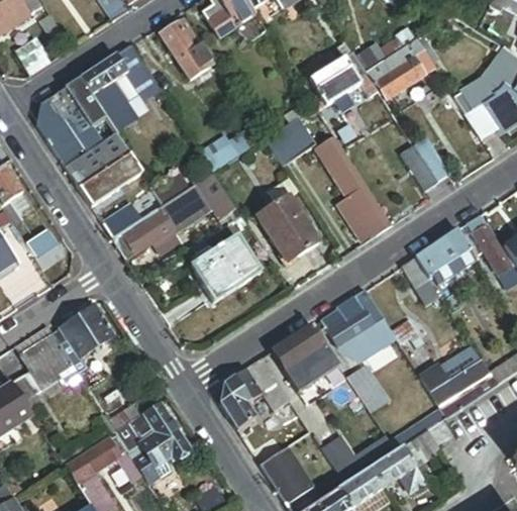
[(0,0),(0,31),(40,6),(36,0),(0,0)]
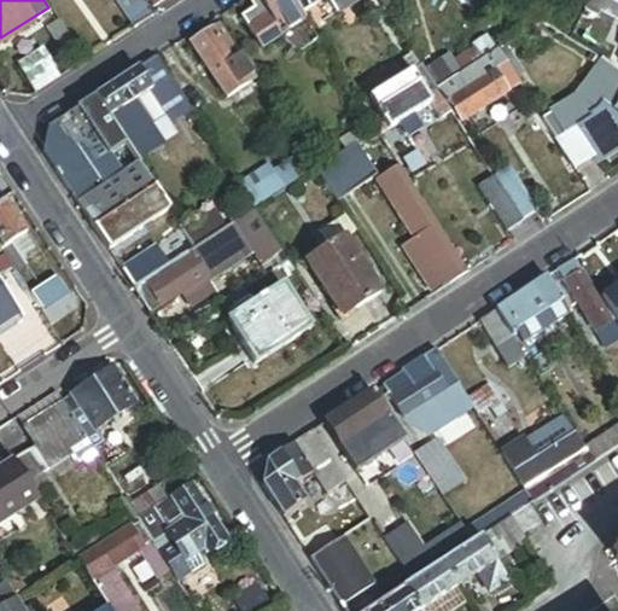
[(134,23),(157,9),(151,0),(118,0),(134,23)]
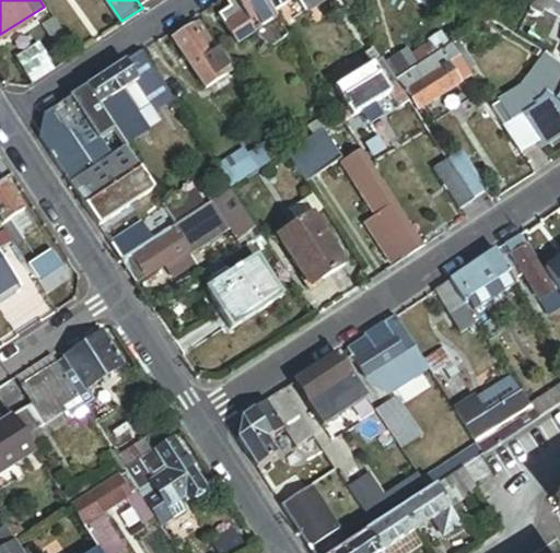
[(272,8),(267,0),(228,0),(231,4),(219,12),(237,40),(277,14),(272,8)]
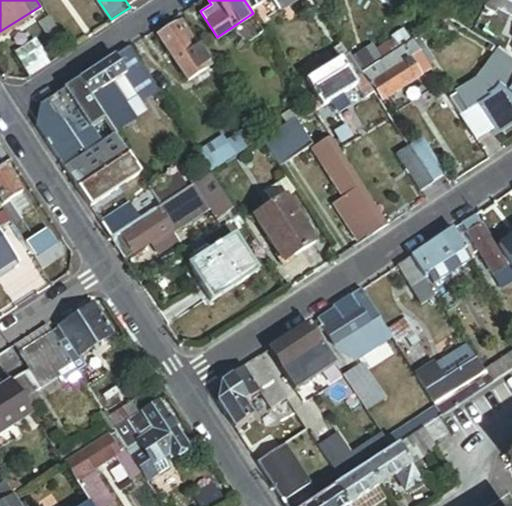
[(244,0),(249,7),(259,0),(276,0),(281,8),(293,0),(244,0)]
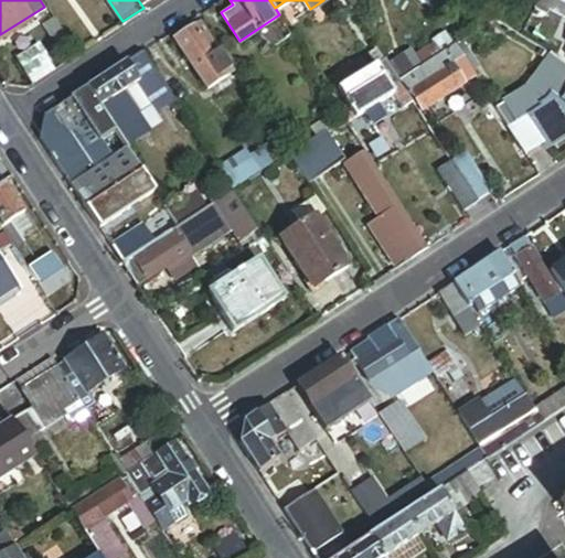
[(564,11),(564,0),(539,0),(564,13),(564,11)]
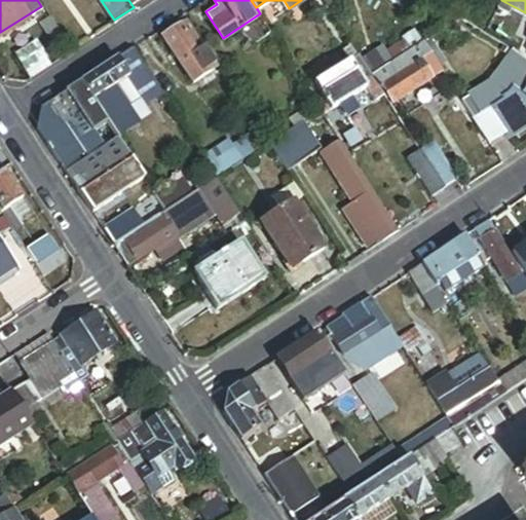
[(59,43),(67,37),(51,13),(43,20),(59,43)]
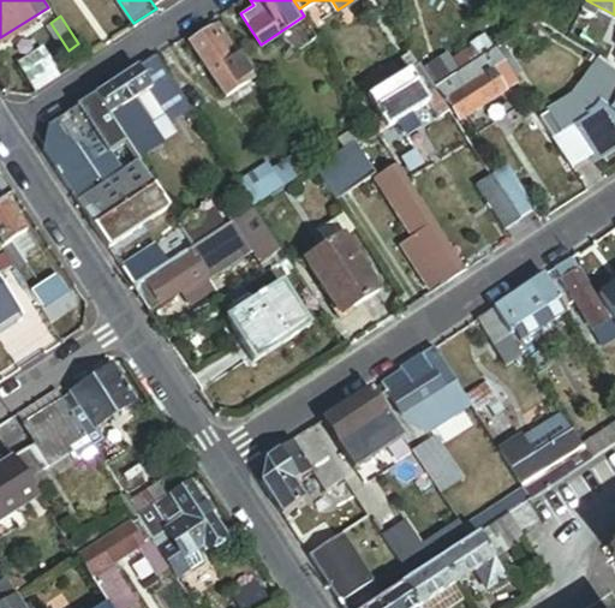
[(240,51),(219,18),(190,37),(226,93),(248,79),(233,55),(240,51)]
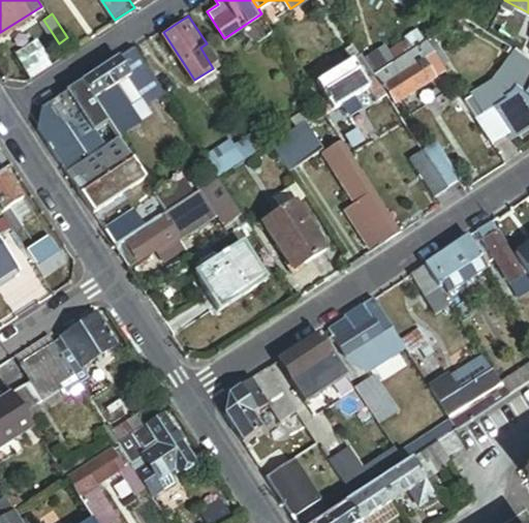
[(435,34),(426,39),(427,41),(440,62),(449,57),(435,34)]
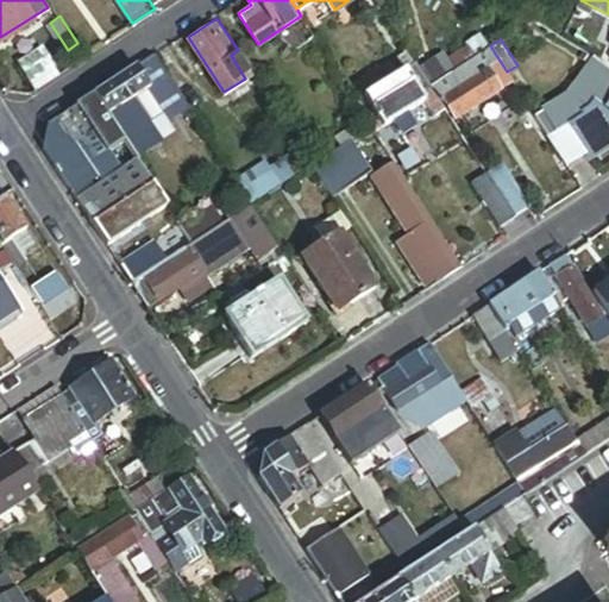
[(456,50),(464,62),(473,56),(465,44),(456,50)]
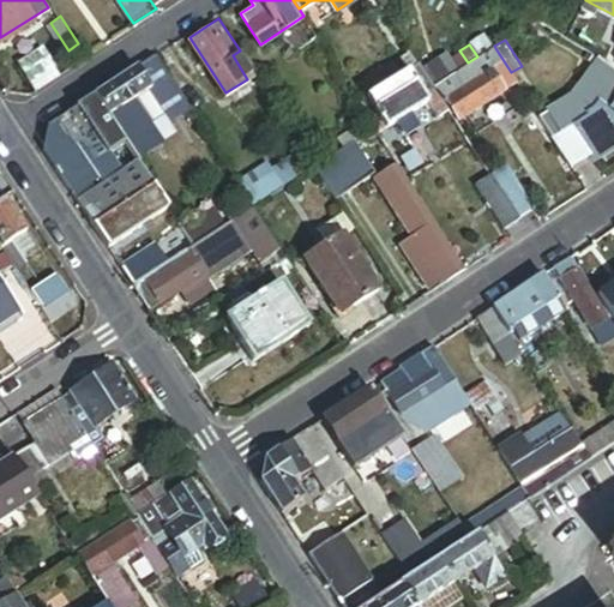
[(29,76),(52,61),(42,46),(18,61),(29,76)]
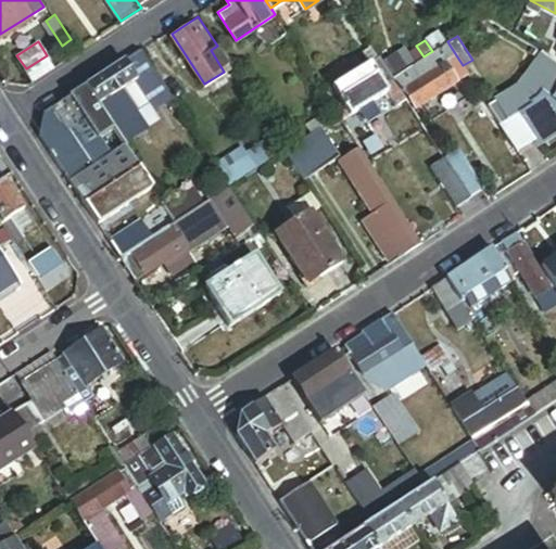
[(555,60),(530,42),(520,56),(527,62),(521,69),(527,74),(522,79),(555,101),(555,60)]
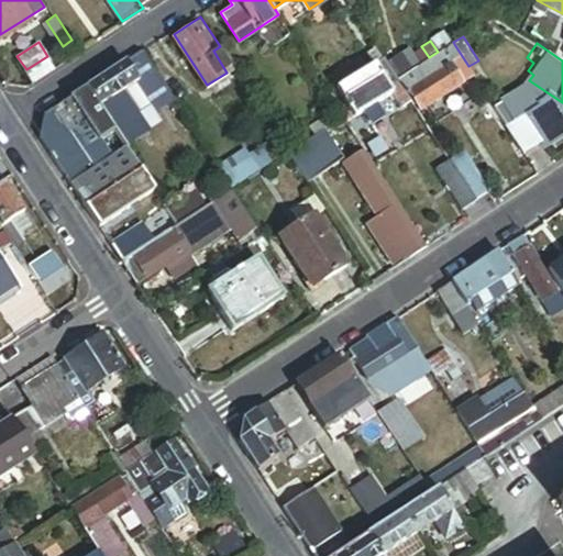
[(419,66),(418,65),(397,78),(406,90),(408,89),(419,107),(472,71),(468,66),(454,44),(419,66)]
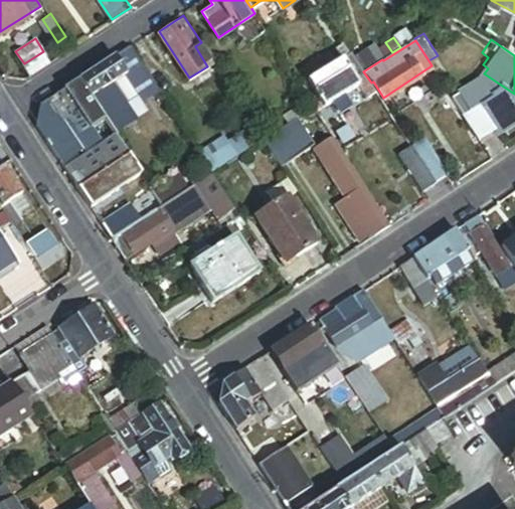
[(342,41),(333,47),(339,57),(348,51),(342,41)]
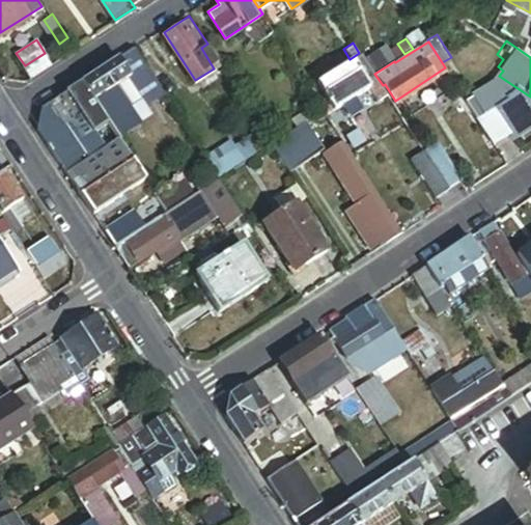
[(374,74),(394,61),(404,54),(397,44),(367,63),(374,74)]
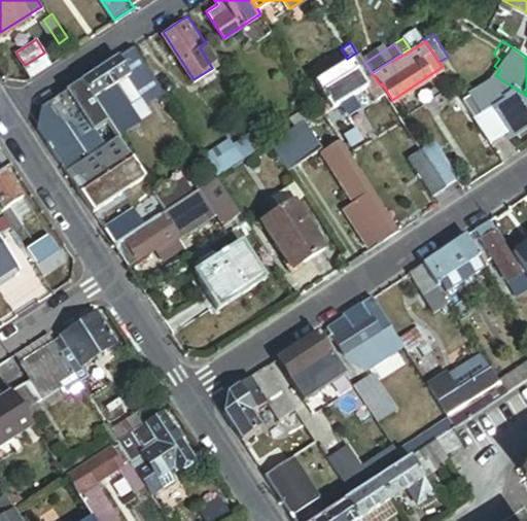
[(163,90),(133,44),(80,78),(114,130),(117,134),(139,119),(129,104),(114,82),(129,73),(142,95),(146,101),(163,90)]
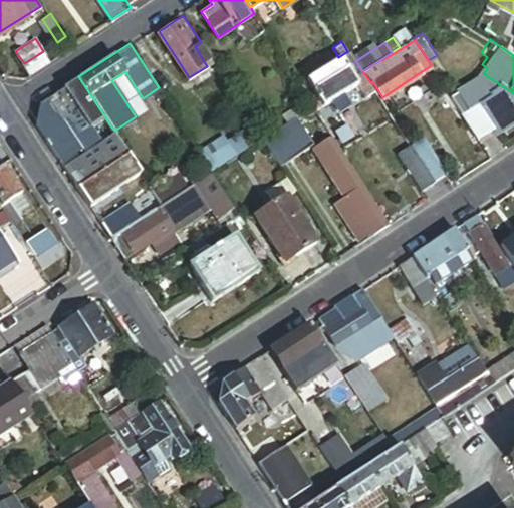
[(332,47),(322,54),(328,64),(338,57),(332,47)]
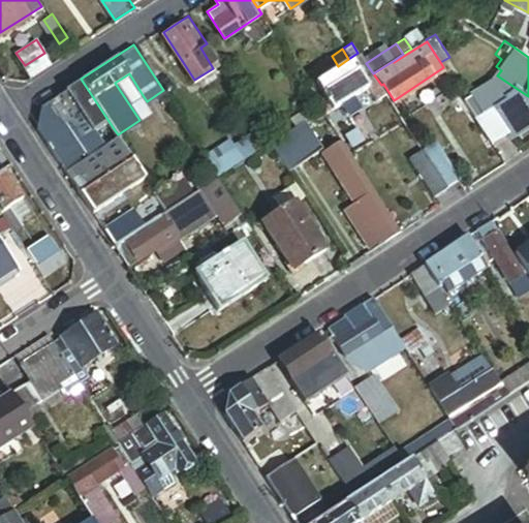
[(381,85),(373,73),(366,63),(360,52),(358,53),(348,59),(338,66),(316,80),(316,81),(333,108),(341,102),(353,95),(369,85),(377,98),(385,93),(381,85)]
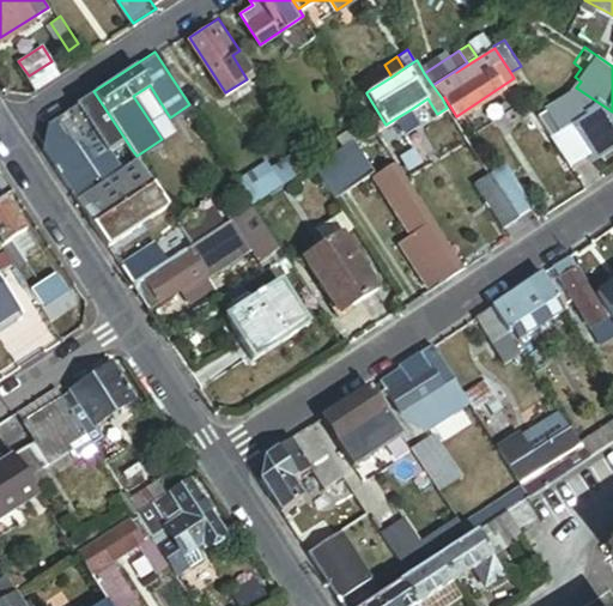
[(359,80),(366,92),(392,77),(384,65),(359,80)]
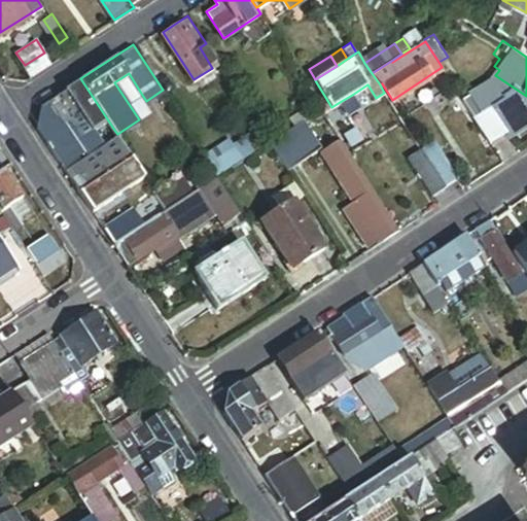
[(114,82),(129,104),(142,95),(129,73),(114,82)]
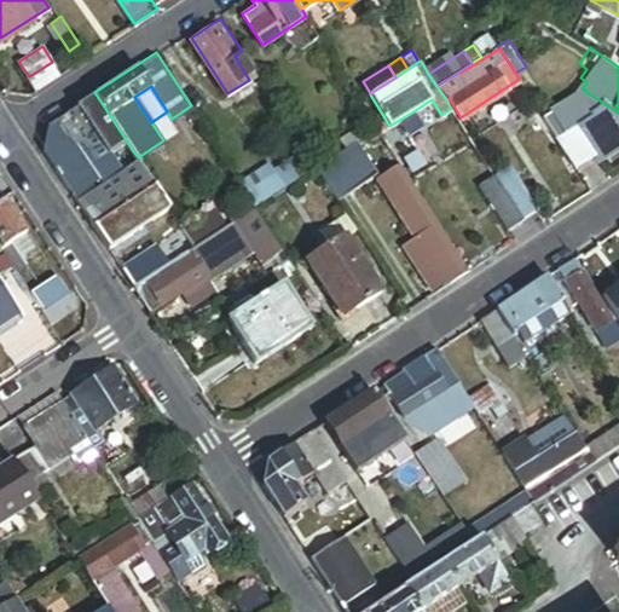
[(134,153),(94,92),(50,122),(45,146),(74,192),(134,153)]
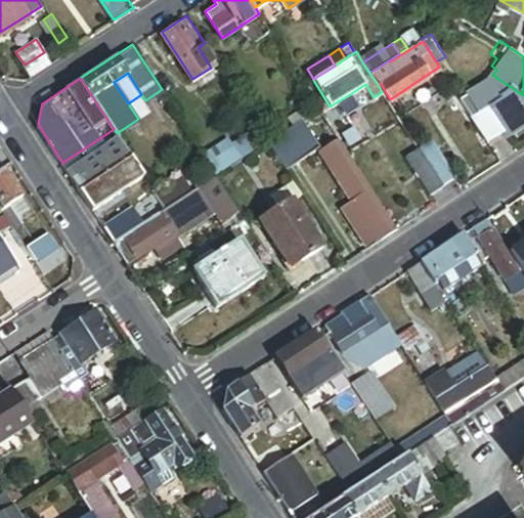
[(355,103),(350,94),(338,101),(344,111),(355,103)]
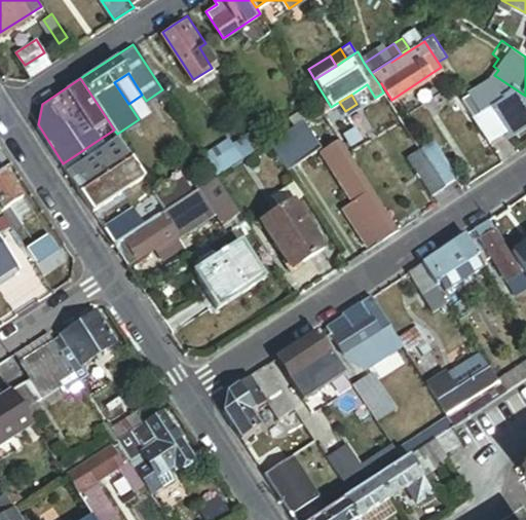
[(302,117),(268,140),(286,168),(320,145),(302,117)]
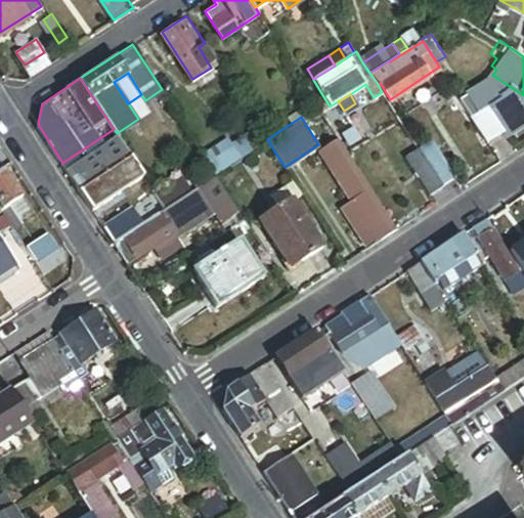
[(523,117),(508,128),(511,132),(523,123),(523,117)]
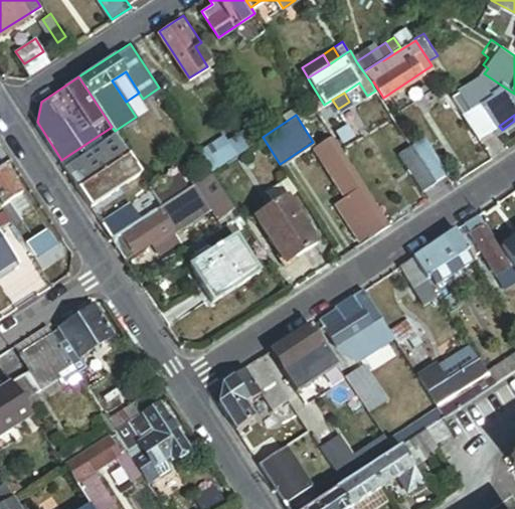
[(65,166),(116,133),(115,131),(112,127),(61,160),(65,166)]
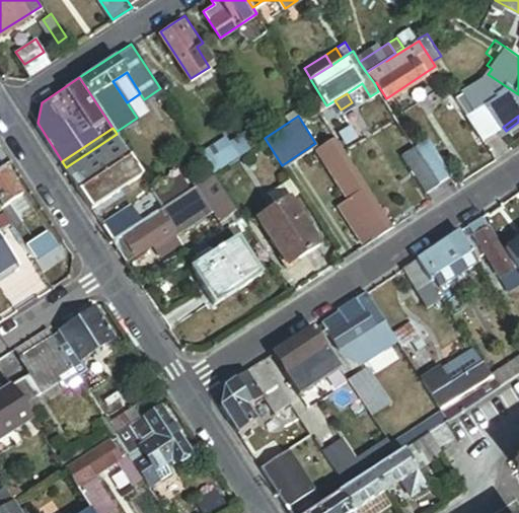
[(247,149),(265,138),(261,133),(244,144),(247,149)]
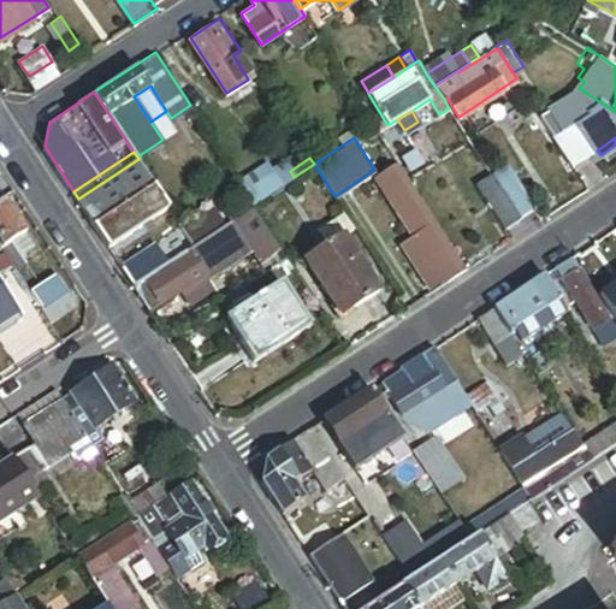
[(95,223),(155,183),(138,159),(78,199),(95,223)]
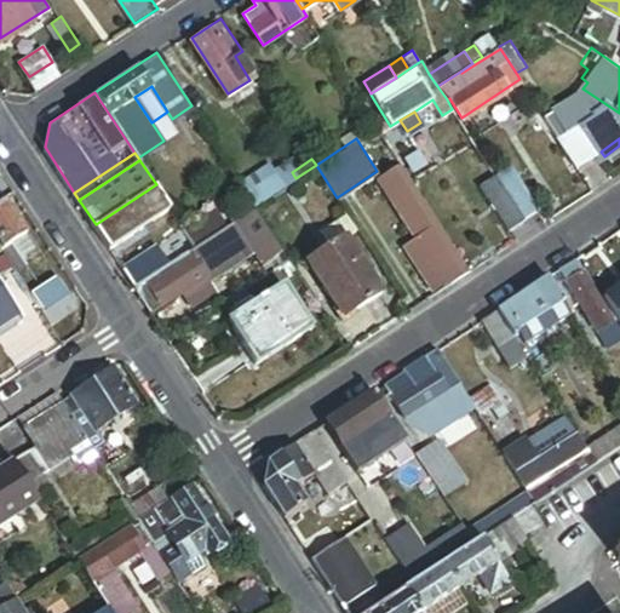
[(452,279),(468,269),(445,234),(447,233),(400,161),(378,176),(412,227),(415,224),(422,233),(449,275),(452,279)]
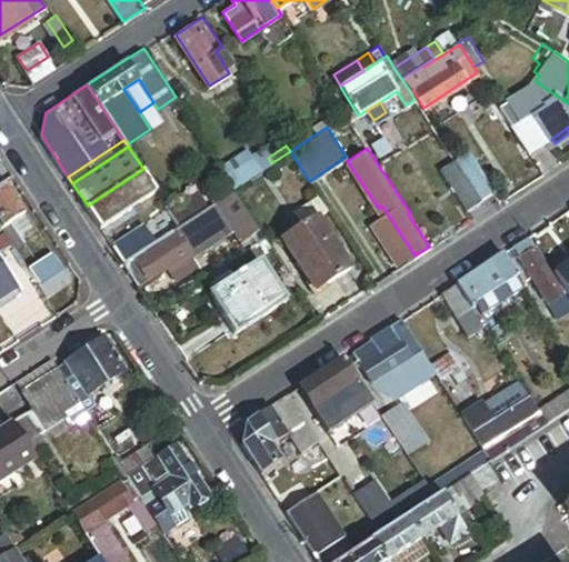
[(452,158),(480,199),(493,190),(467,149),(452,158)]
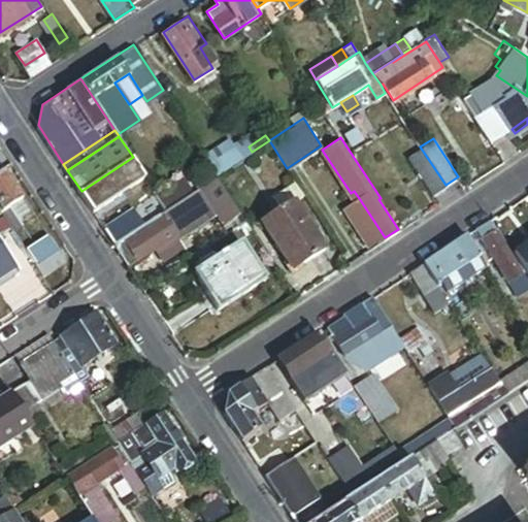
[(431,194),(446,185),(420,147),(406,156),(431,194)]
